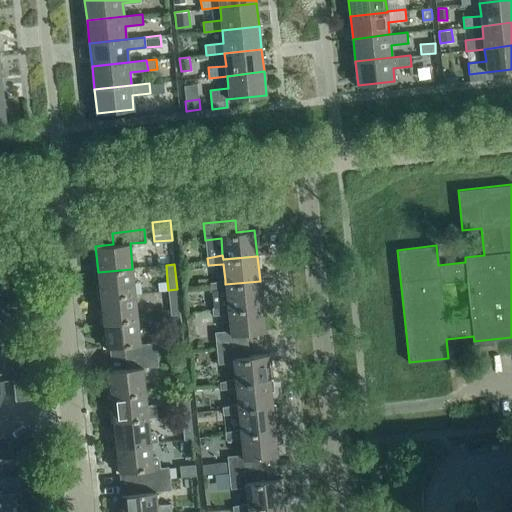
[(135,294),(132,269),(98,272),(101,297),(135,294)]
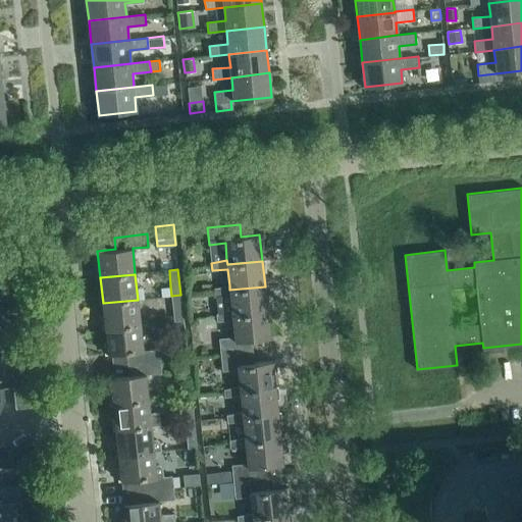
[(267,312),(265,286),(229,290),(229,285),(213,289),(214,296),(216,296),(217,313),(232,311),(232,315),(267,312)]
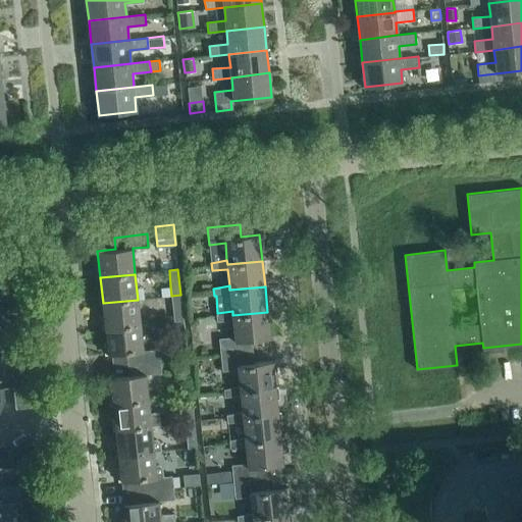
[(184,320),(180,295),(171,296),(174,321),(184,320)]
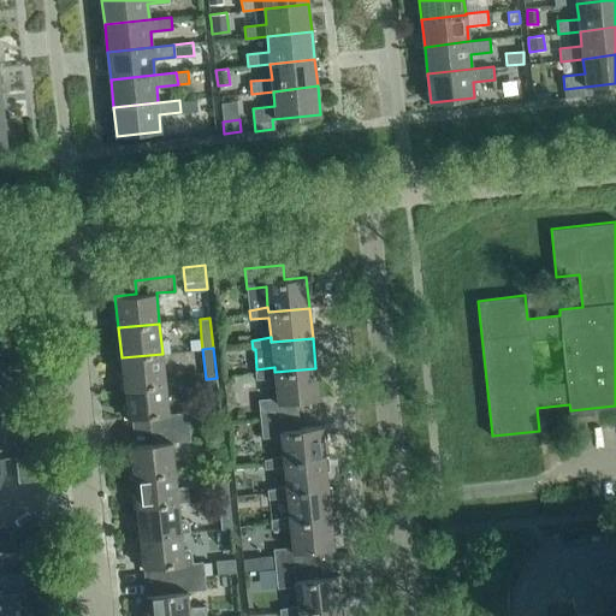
[(165,384),(163,354),(122,357),(124,388),(165,384)]
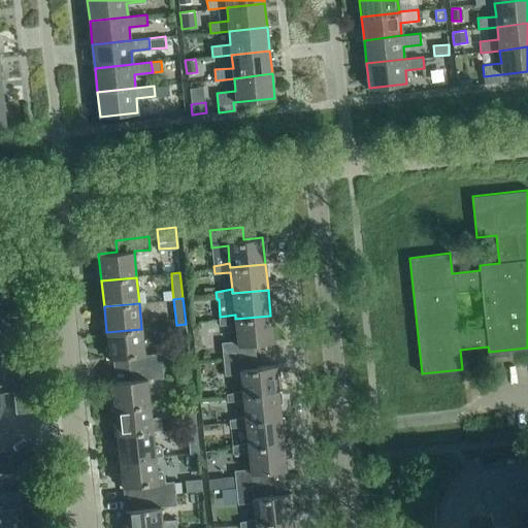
[(273,341),(270,316),(235,319),(235,315),(220,317),(219,318),(220,325),(235,324),(237,340),(221,342),(223,359),(256,356),(255,343),(273,341)]
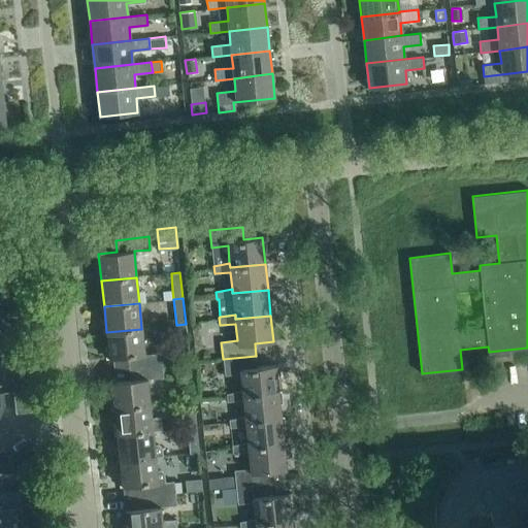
[(144,355),(141,329),(106,332),(109,359),(128,357),(129,368),(162,365),(161,353),(144,355)]
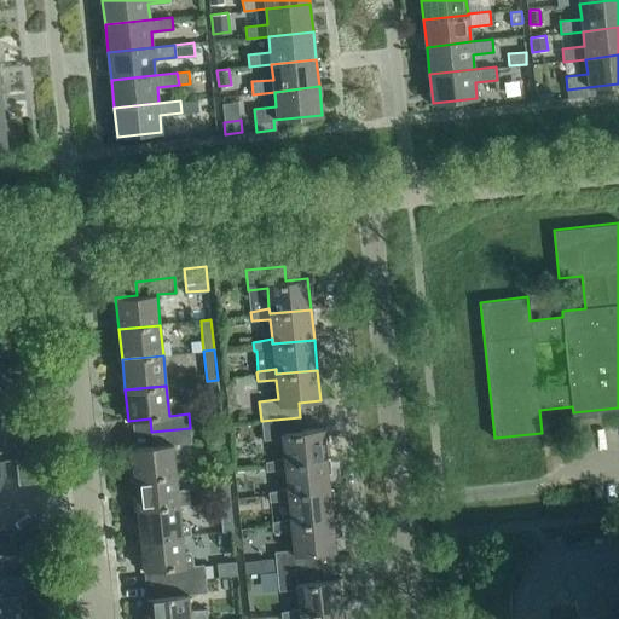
[(301,431),(300,417),(261,421),(264,440),(282,438),(284,458),(285,463),(327,460),(323,428),(301,431)]
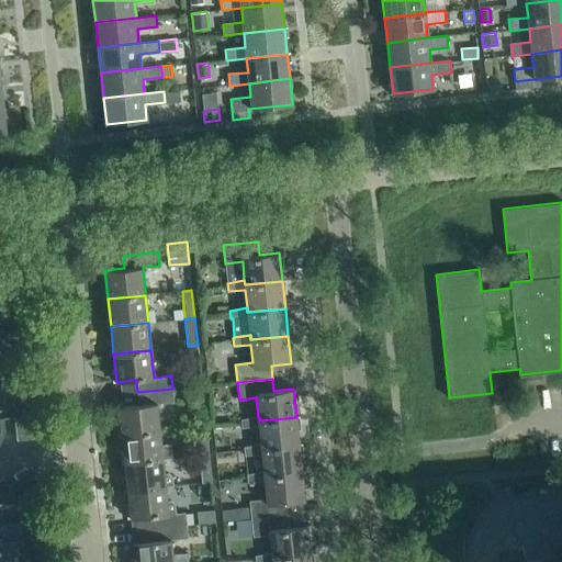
[(173,402),(172,389),(137,392),(138,405),(119,407),(122,435),(159,431),(157,403),(173,402)]
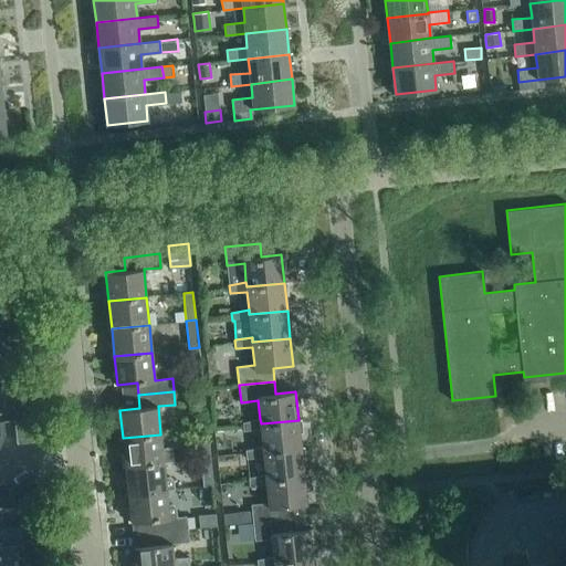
[(31,418),(29,398),(13,399),(16,420),(31,418)]
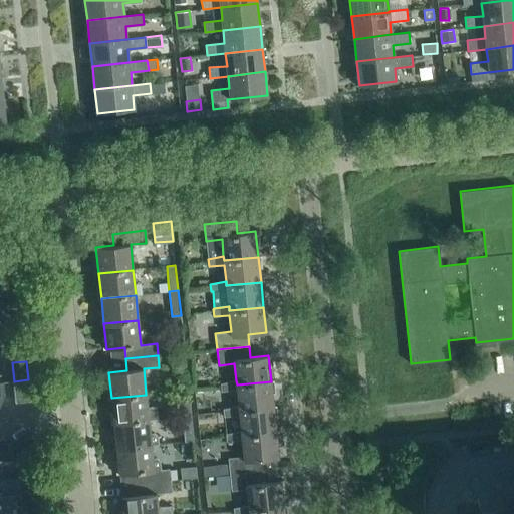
[(28,379),(14,381),(16,401),(34,399),(32,379),(28,379)]
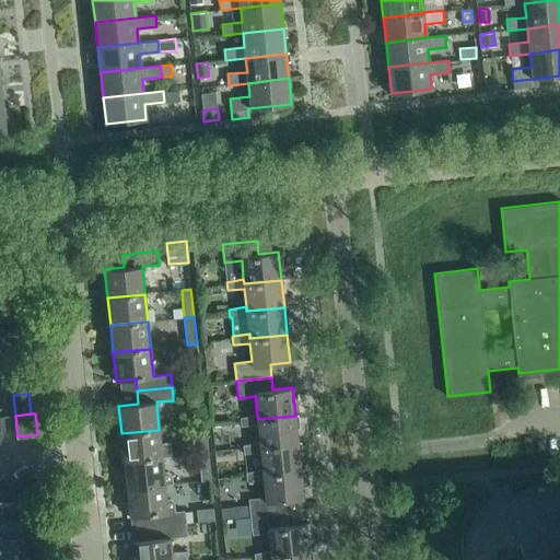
[(298,443),(295,416),(258,419),(257,415),(240,418),(241,426),(258,424),(260,442),(260,446),(298,443)]
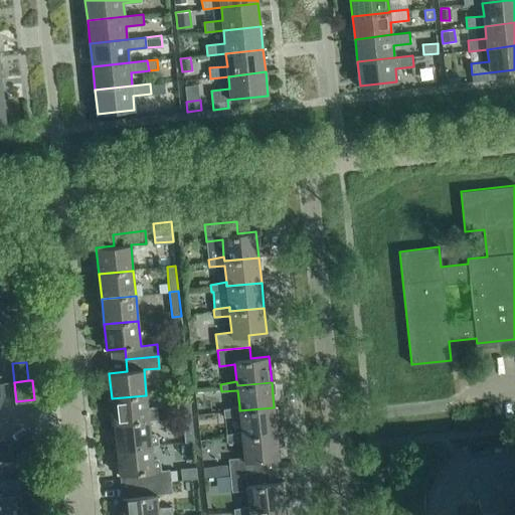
[(180,391),(182,416),(191,415),(188,390),(180,391)]
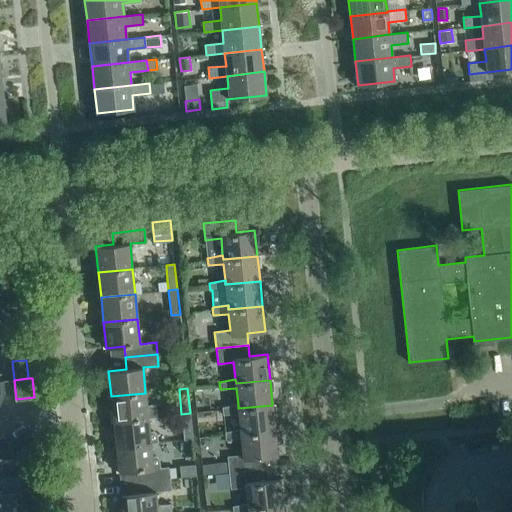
[(156,404),(146,405),(145,393),(111,396),(114,421),(148,418),(157,417),(156,404)]
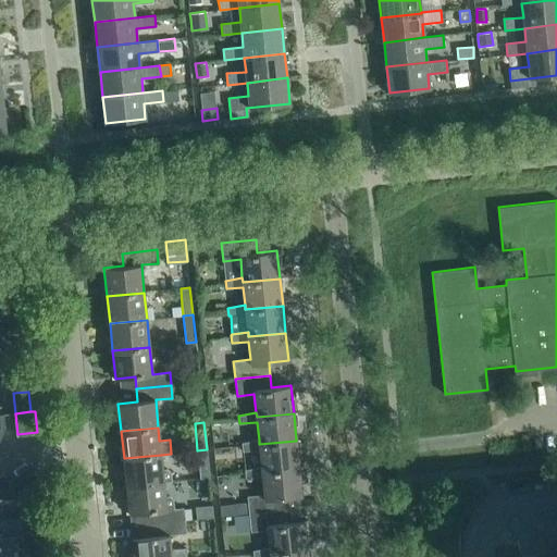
[(299,468),(296,441),(259,444),(259,440),(242,443),(243,450),(260,449),(261,467),(262,471),(299,468)]
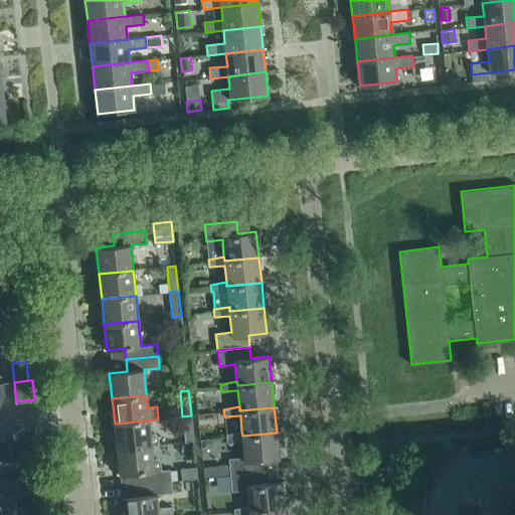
[(194,441),(191,415),(182,416),(185,442),(194,441)]
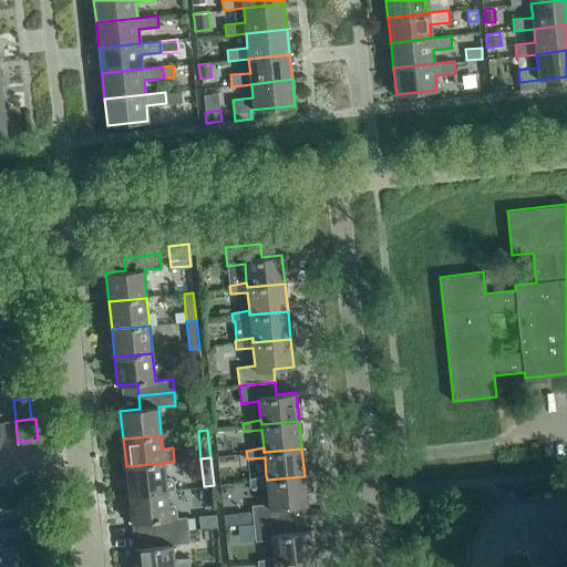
[(166,491),(164,463),(126,466),(129,494),(166,491)]
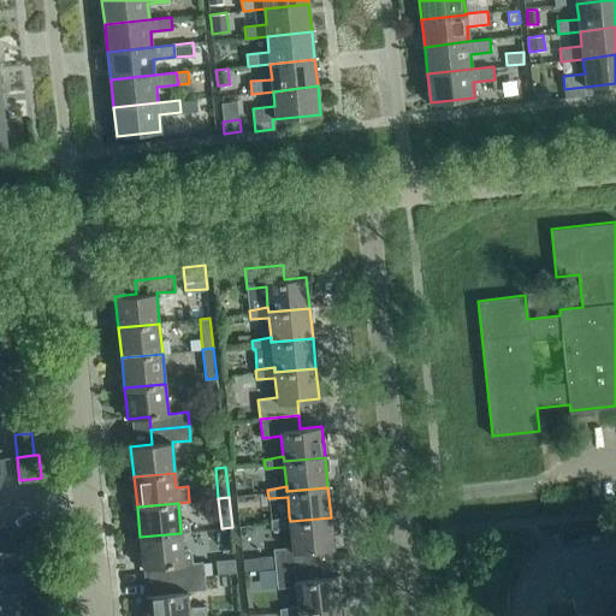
[(333,549),(331,517),(290,521),(289,516),(271,520),(271,528),(290,527),(292,546),(273,549),(274,555),(276,568),(314,564),(313,551),(333,549)]
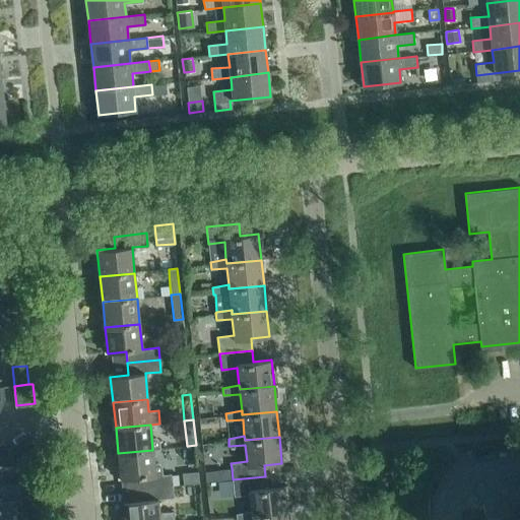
[(3,442),(0,444),(0,466),(12,465),(10,453),(3,442)]
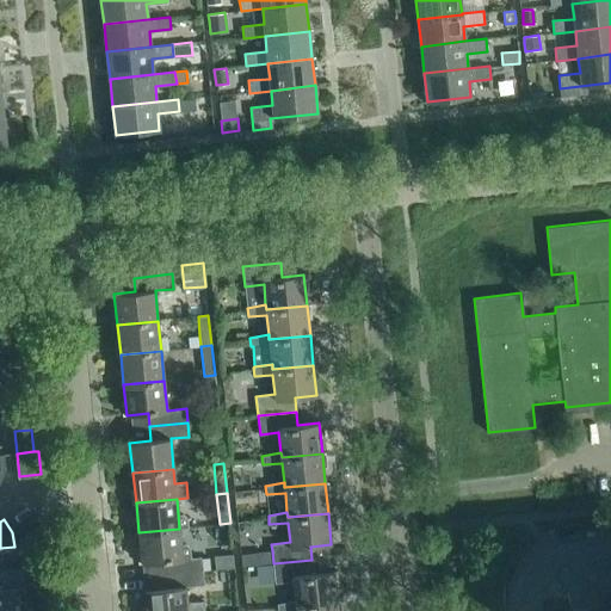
[(183,559),(179,529),(139,532),(142,563),(164,561),(165,575),(203,571),(202,559),(202,557),(183,559)]
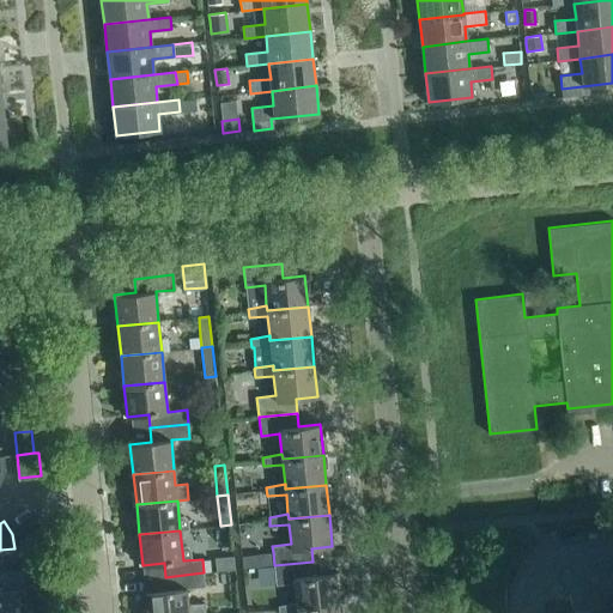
[(274,565),(273,552),(242,556),(243,569),(256,566),(274,565)]
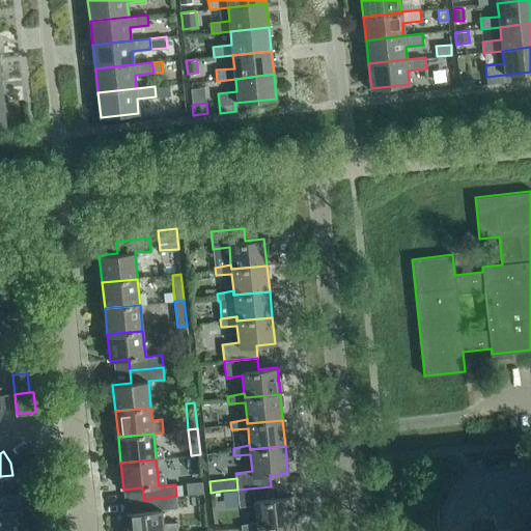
[(185,495),(184,484),(175,485),(176,496),(185,495)]
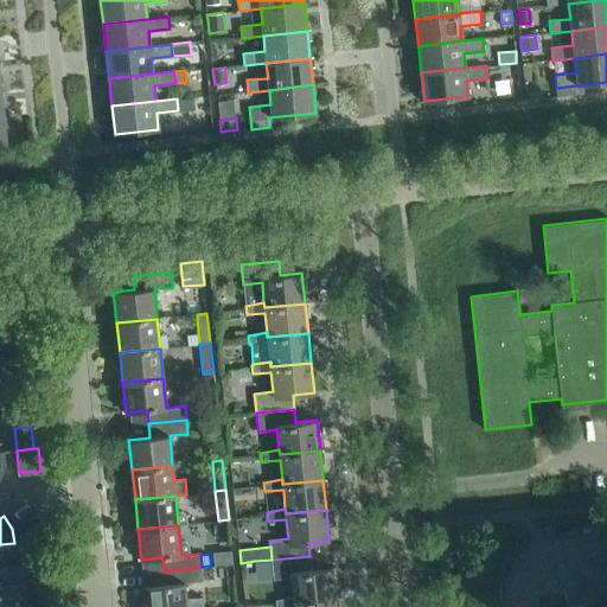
[(311,569),(310,556),(272,560),(273,579),(292,577),(294,596),(294,602),(334,598),(332,567),(311,569)]
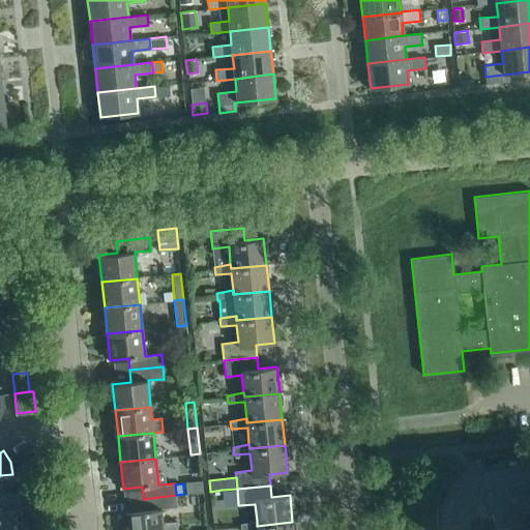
[(0,510),(0,529),(18,529),(17,509),(20,509),(19,493),(0,495),(2,511),(0,510)]
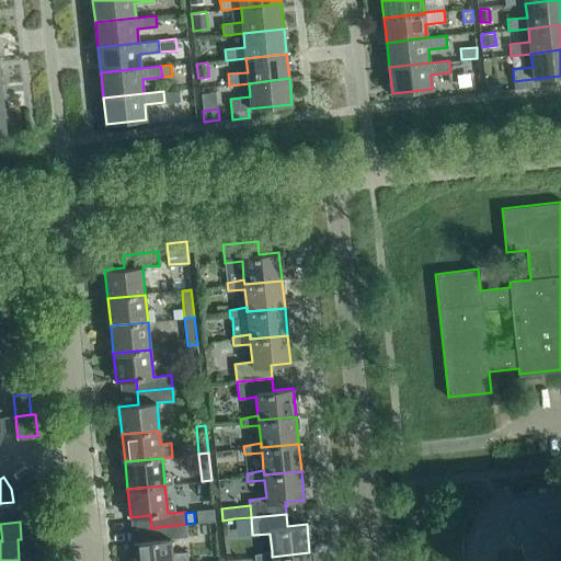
[(187,537),(186,524),(151,528),(152,540),(133,542),(135,560),(189,560),(187,551),(172,553),(171,538),(187,537)]
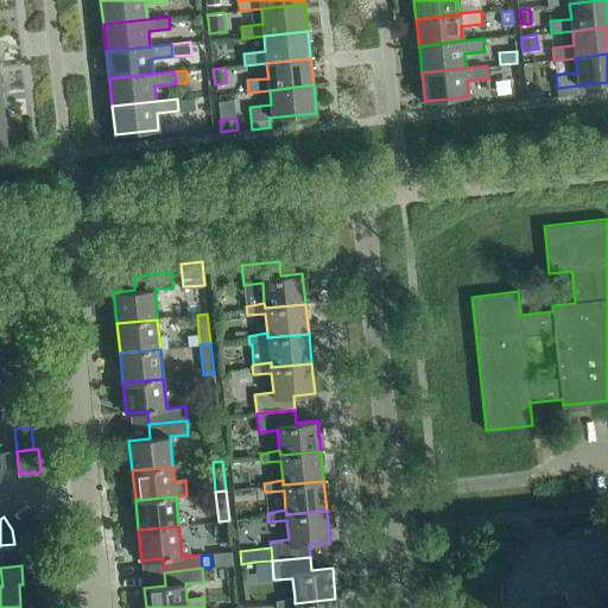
[(336,607),(335,599),(295,603),(295,597),(276,601),(276,607),(292,607),(296,607),(295,607),(336,607)]
